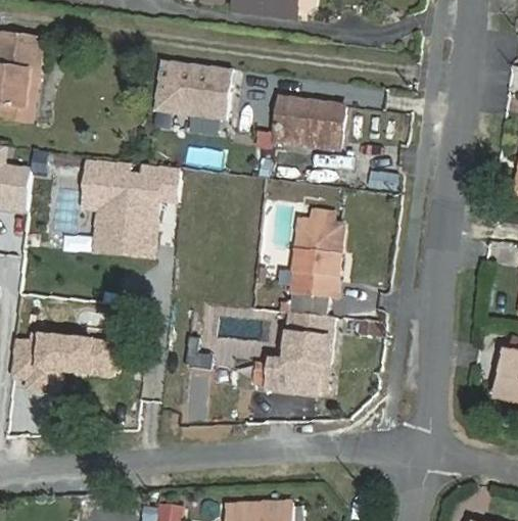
[(0,103),(24,106),(29,70),(36,72),(40,39),(0,34),(0,103)]
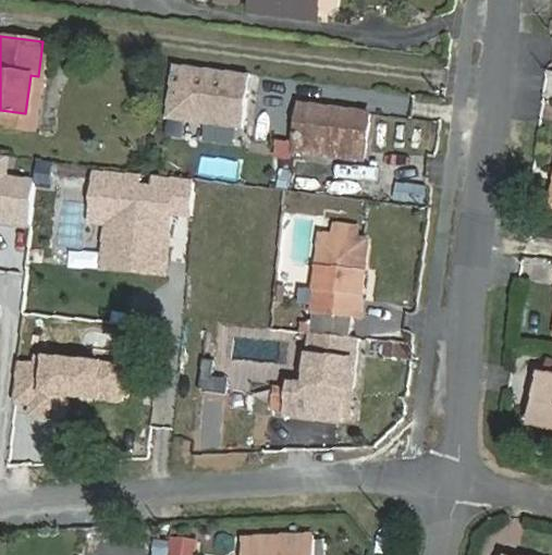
[(162,115),(238,126),(246,72),(170,62),(162,115)]
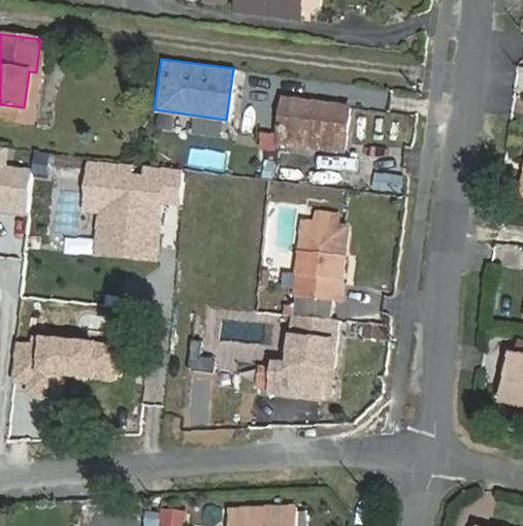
[(239,68),(233,68),(226,120),(154,109),(152,127),(230,137),(239,68)]
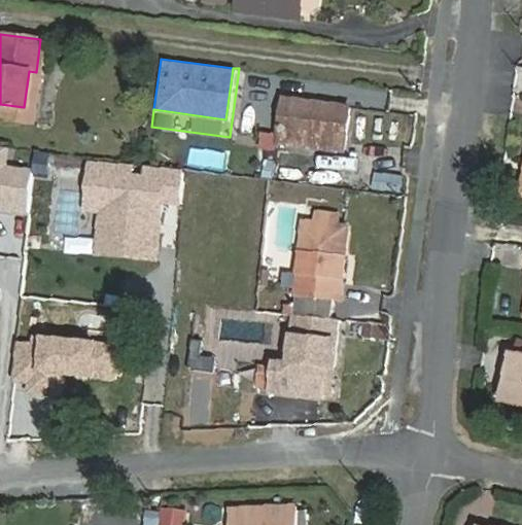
[(277,136),(309,140),(308,145),(341,149),(346,106),(281,97),(277,136)]
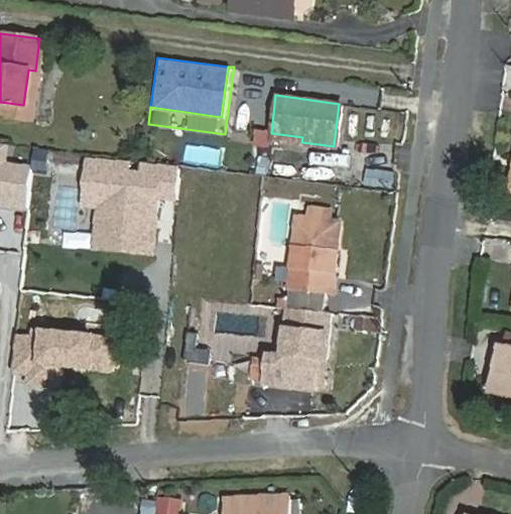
[(6,144),(0,143),(0,201),(22,204),(26,162),(4,160),(6,144)]
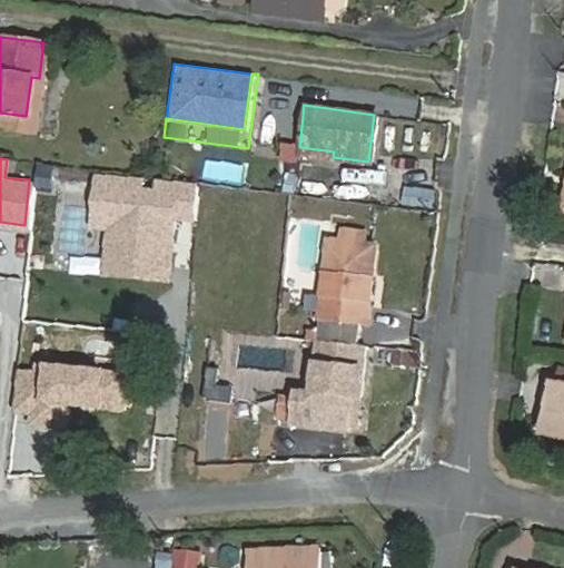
[(191,183),(94,174),(89,225),(102,226),(98,276),(164,282),(169,217),(188,219),(191,183)]
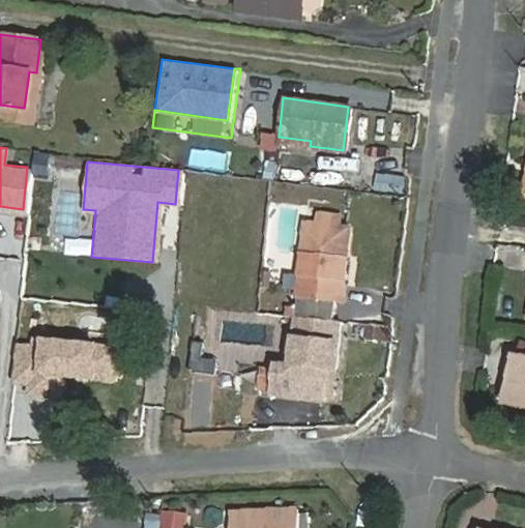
[(346,225),(301,221),(294,292),(339,297),(346,225)]
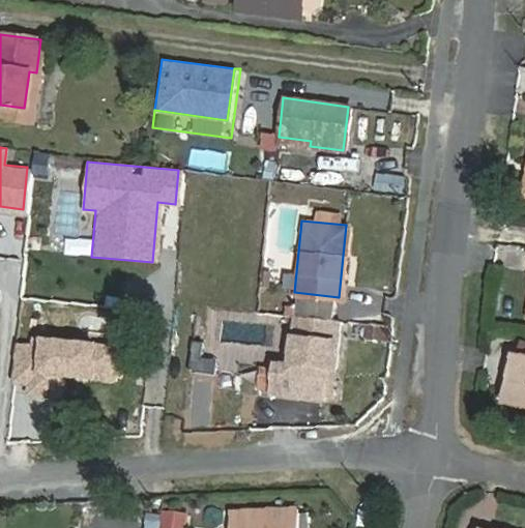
[(322,397),(325,362),(331,362),(337,320),(292,315),(288,361),(276,360),(274,389),(273,392),(322,397)]
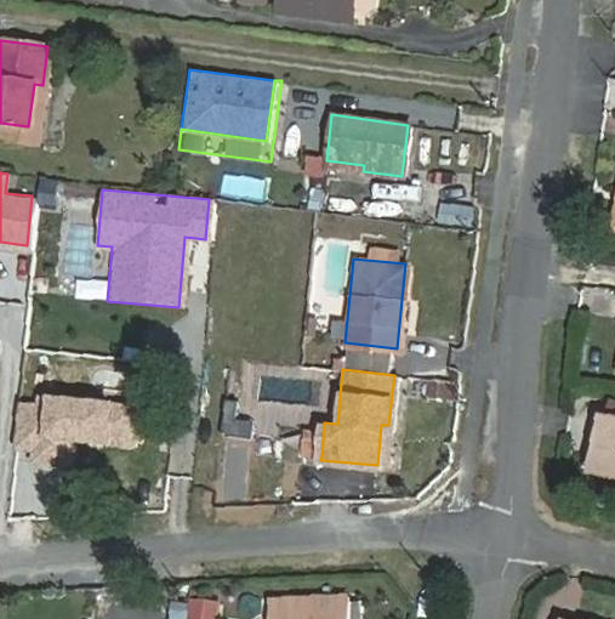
[(440,398),(443,380),(428,379),(426,397),(440,398)]
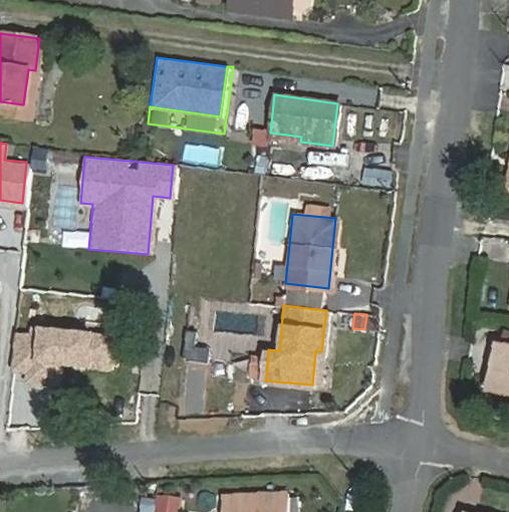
[(115,334),(12,325),(8,361),(111,370),(115,334)]
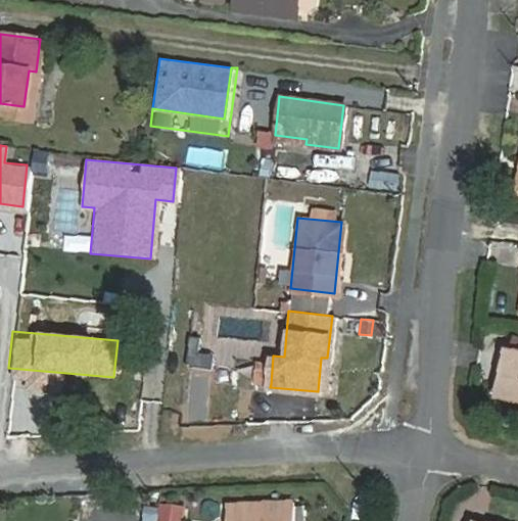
[(517,354),(507,352),(498,393),(517,396),(517,354)]
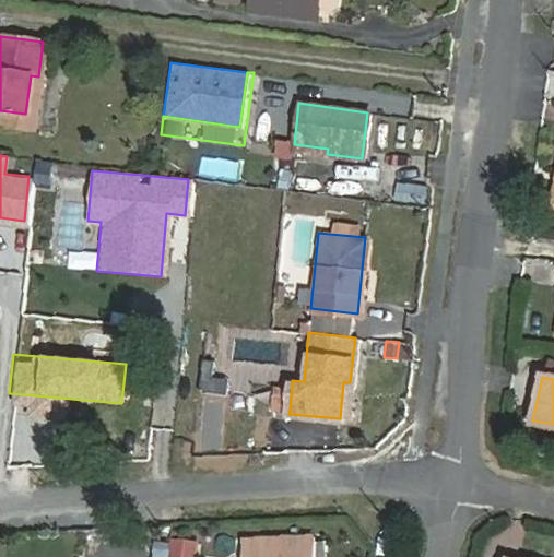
[(290,411),(292,380),(273,379),(271,410),(290,411)]
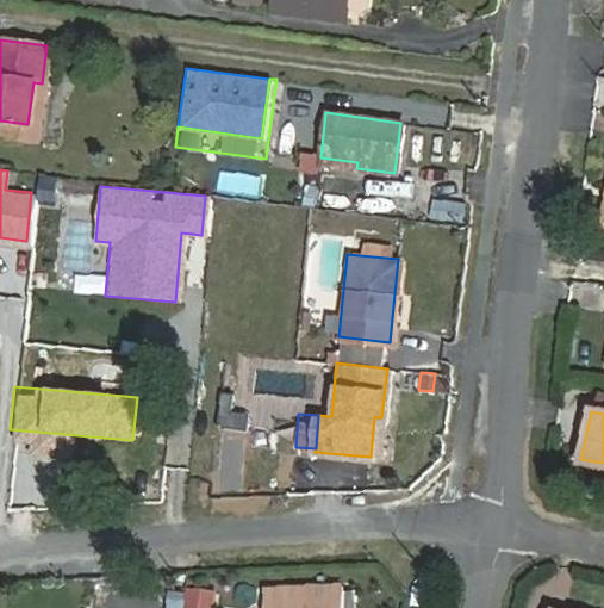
[(261,607),(352,607),(352,589),(340,589),(340,584),(260,588),(261,607)]
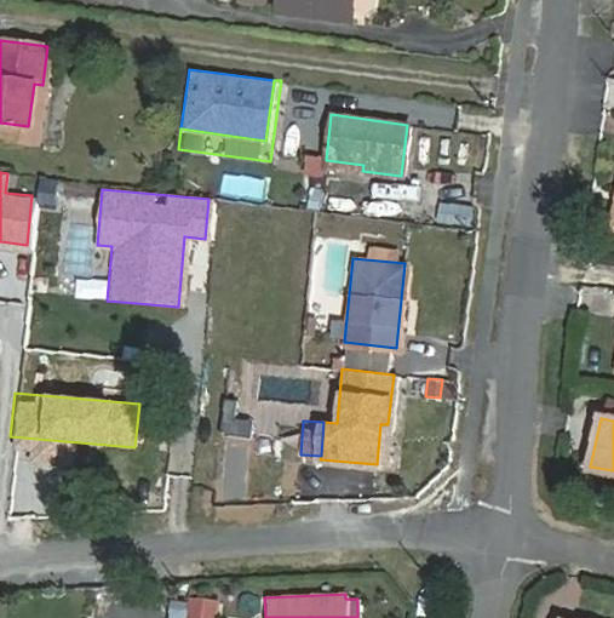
[(216,617),(218,599),(191,596),(189,617),(216,617)]
